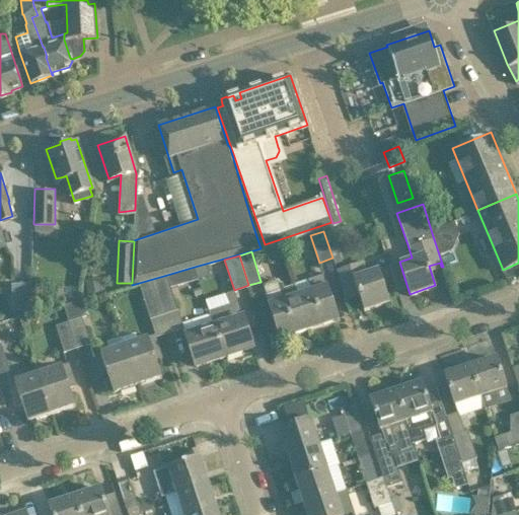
[(337,268),(346,299),(348,298),(347,293),(357,290),(364,309),(389,300),(377,266),(365,271),(362,260),(337,268)]
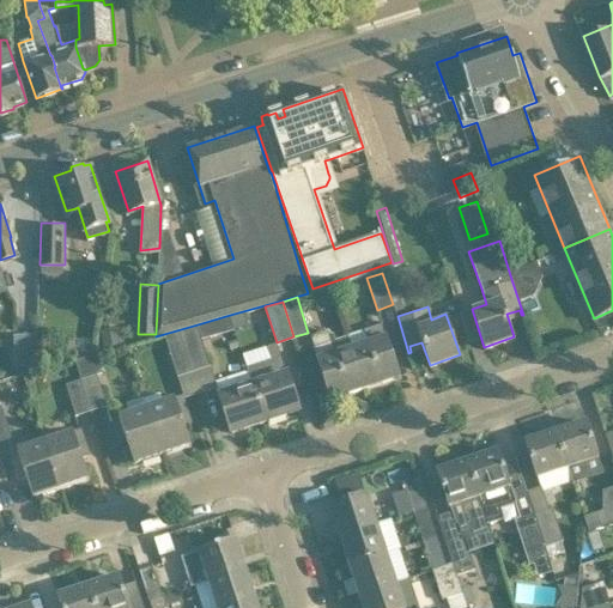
[(234,328),(230,315),(198,324),(202,338),(234,328)]
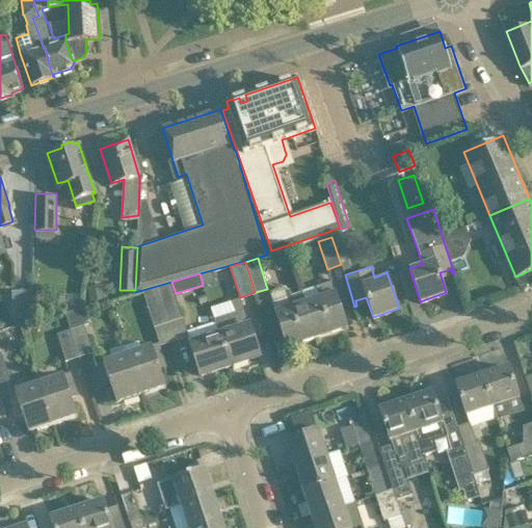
[(306,302),(317,336),(346,325),(336,292),(334,293),(329,282),(315,287),(319,297),(306,302)]
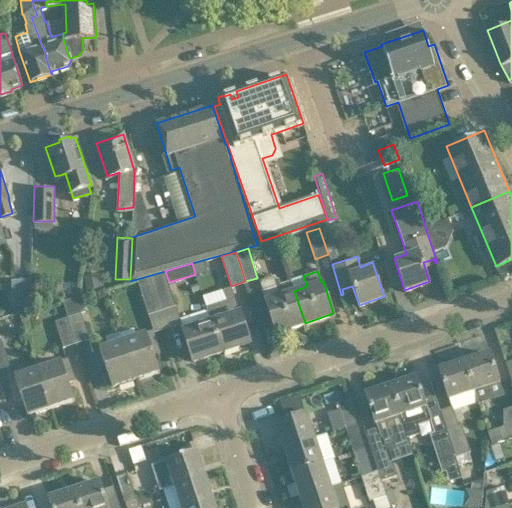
[(101,272),(82,275),(85,290),(104,287),(101,272)]
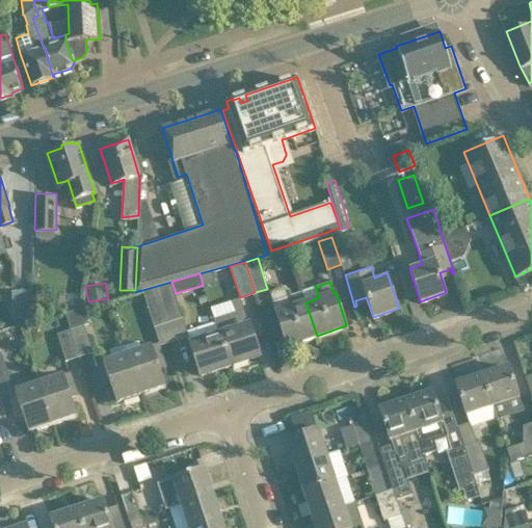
[(156,287),(167,320),(182,316),(170,283),(156,287)]
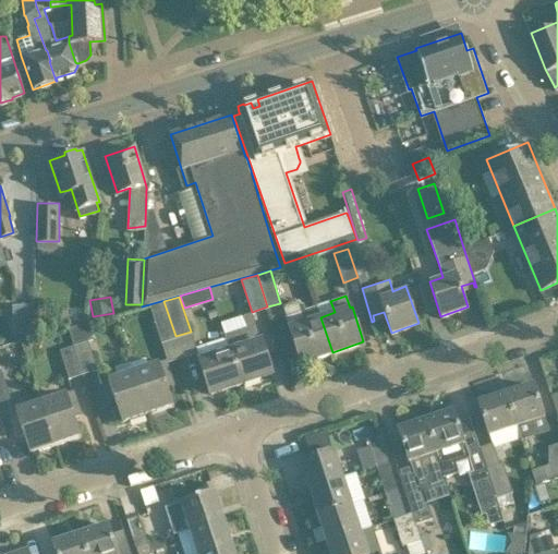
[(161,341),(176,336),(164,301),(149,304),(161,341)]
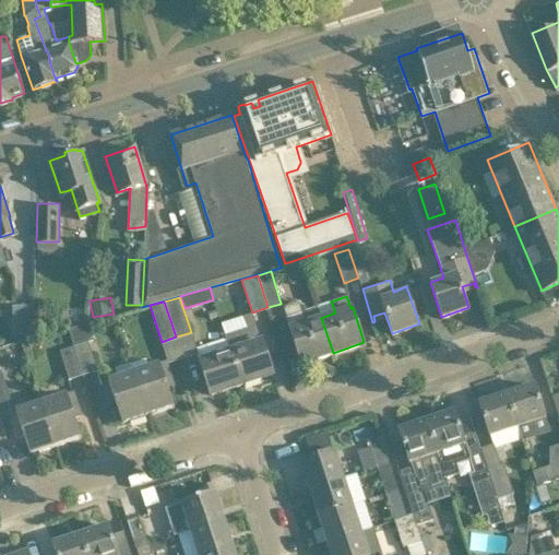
[(301,363),(333,353),(321,318),(306,322),(299,302),(284,307),(290,328),(289,328),(301,363)]
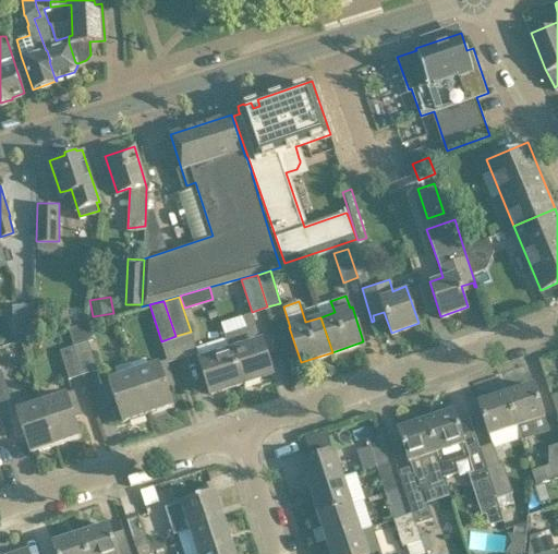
[(249,332),(228,339),(230,346),(242,382),(271,372),(253,318),(245,321),(249,332)]
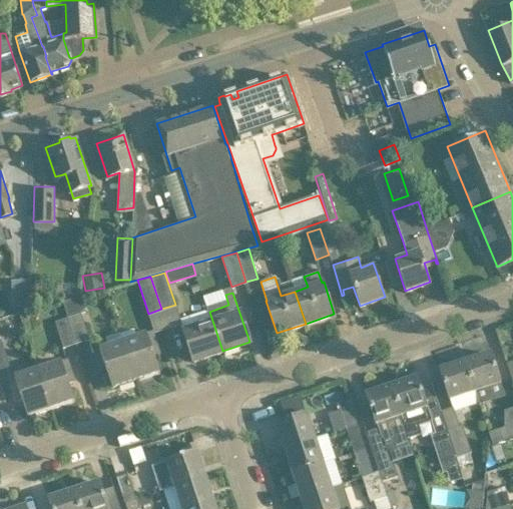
[(68,316),(77,342),(89,338),(81,312),(85,311),(80,296),(63,302),(68,316)]
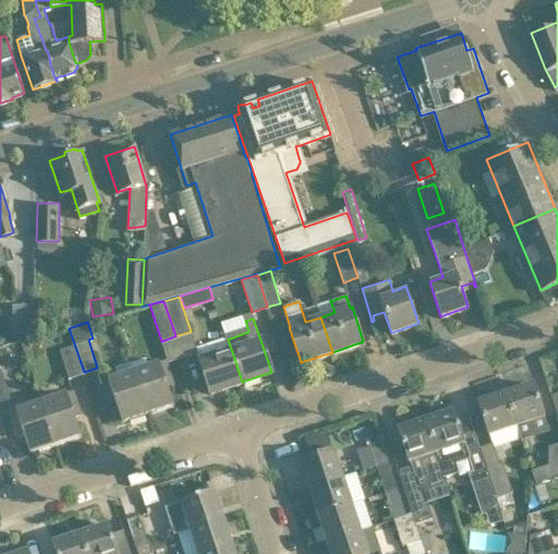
[(210,353),(198,357),(210,392),(242,382),(230,346),(228,339),(227,335),(206,341),(210,353)]
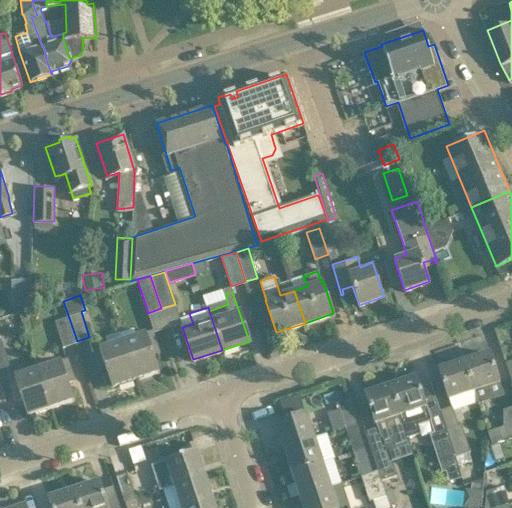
[(63,345),(77,341),(68,315),(54,319),(63,345)]
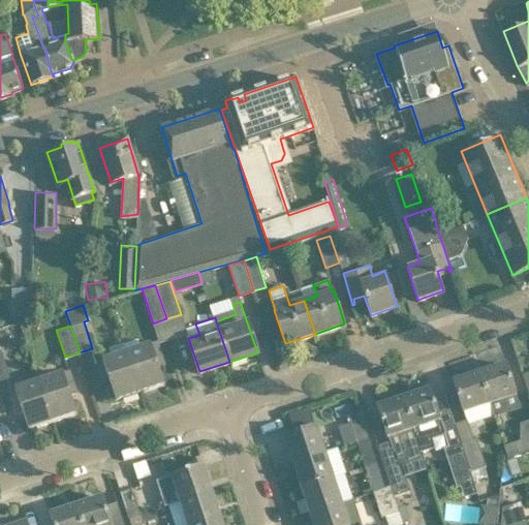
[(138,337),(124,342),(127,350),(141,391),(164,383),(156,360),(162,358),(156,341),(141,346),(138,337)]
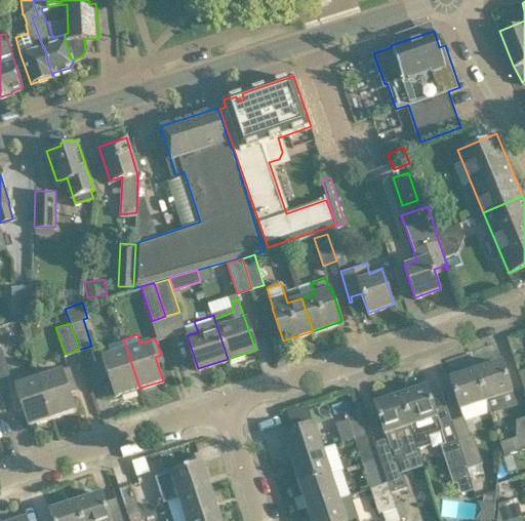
[(115,396),(139,388),(126,348),(96,358),(102,374),(107,372),(115,396)]
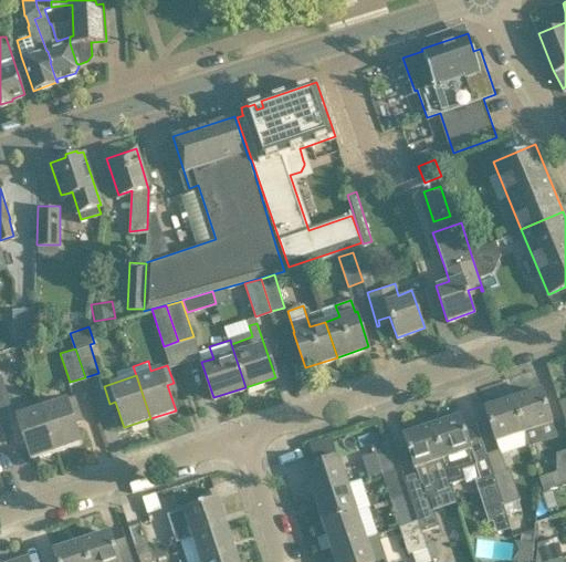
[(0,405),(9,403),(0,376),(0,405)]
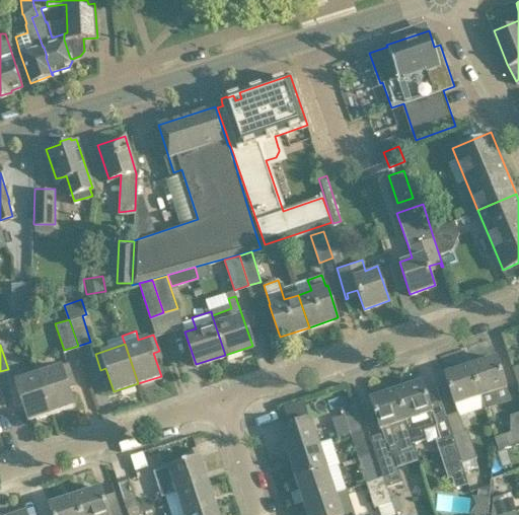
[(470,364),(480,394),(506,386),(496,356),(470,364)]
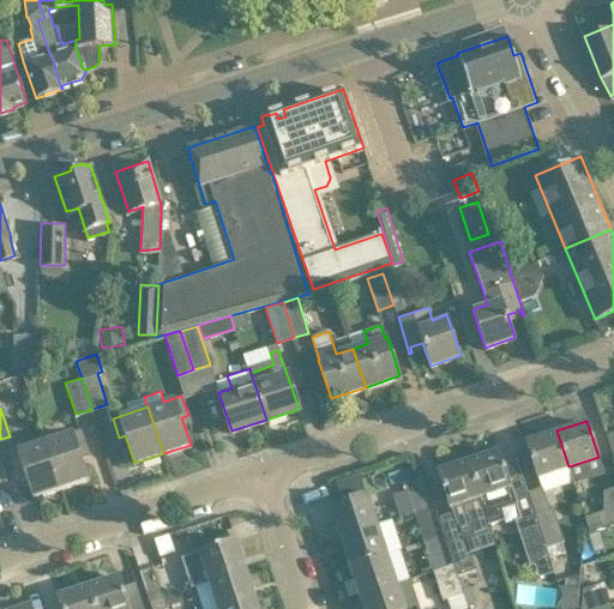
[(46,440),(61,487),(89,478),(80,451),(86,448),(80,429),(46,440)]
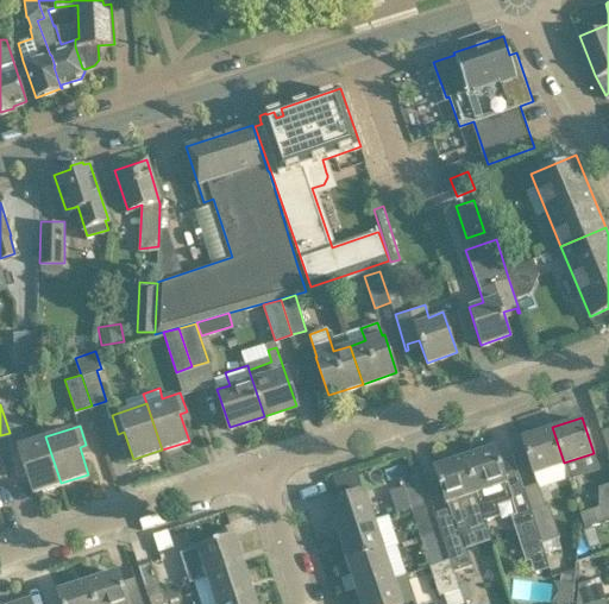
[(533,473),(564,463),(552,427),(521,438),(533,473)]
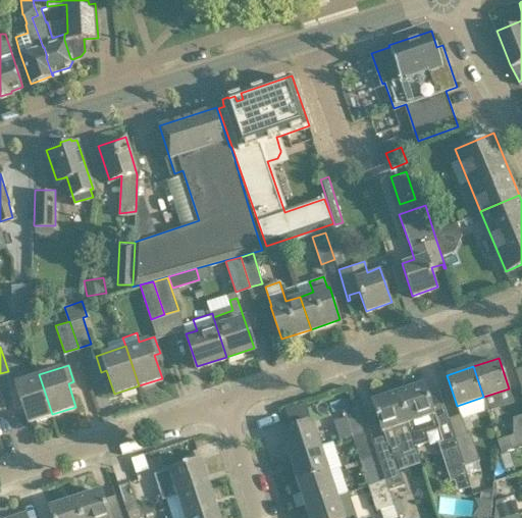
[(29,422),(52,414),(39,374),(9,384),(15,401),(20,399),(29,422)]
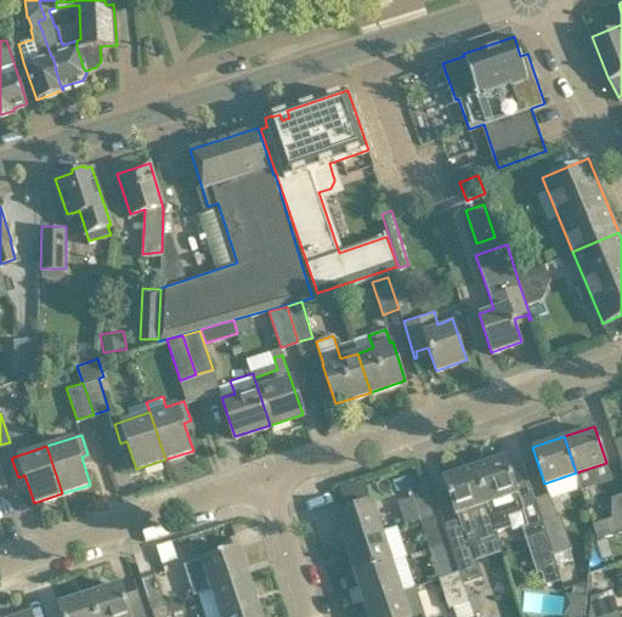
[(474,467),(495,528),(510,524),(507,513),(522,508),(505,456),(474,467)]
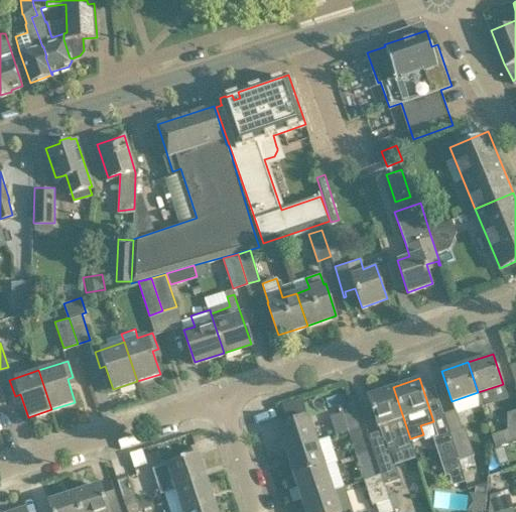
[(396,443),(410,438),(393,387),(368,395),(378,425),(379,425),(383,439),(394,435),(396,443)]
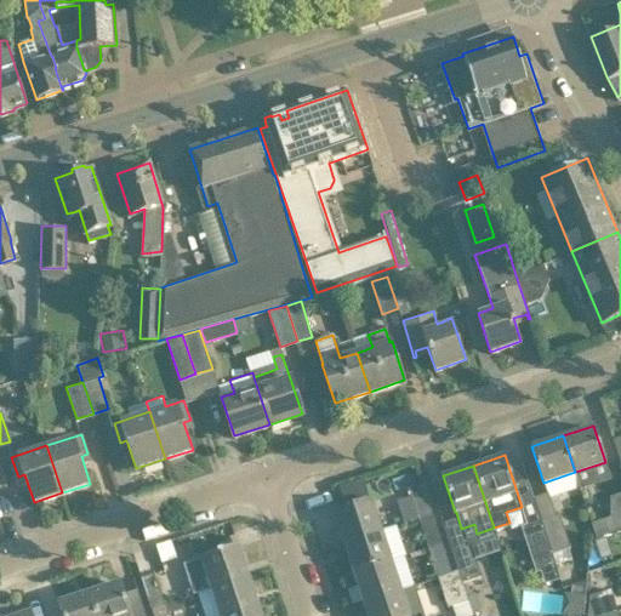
[(411,495),(397,500),(402,518),(417,513),(419,517),(431,512),(421,482),(409,486),(411,495)]
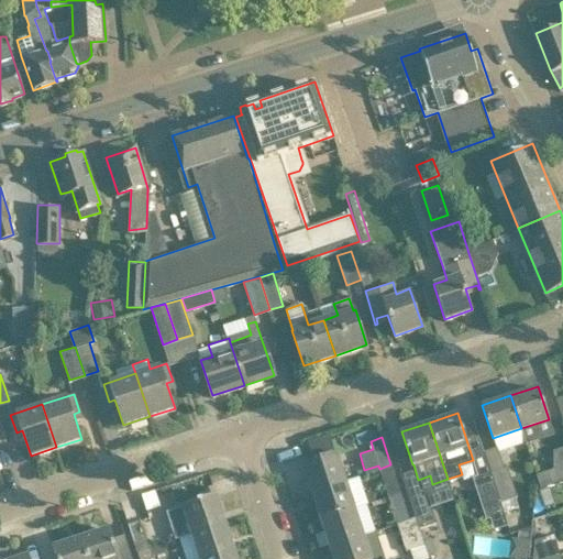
[(315,459),(304,463),(310,483),(312,491),(345,480),(337,452),(335,452),(315,459)]
